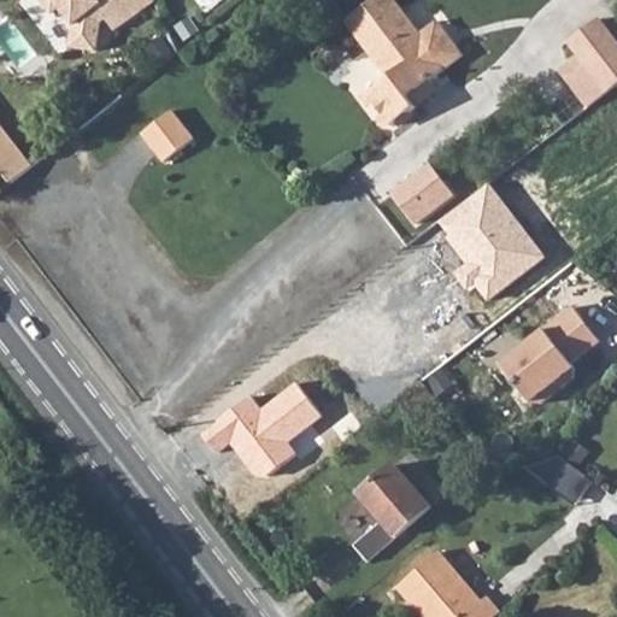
[(42,0),(52,12),(60,6),(75,24),(71,46),(97,50),(100,22),(106,18),(116,30),(154,0),(42,0)]
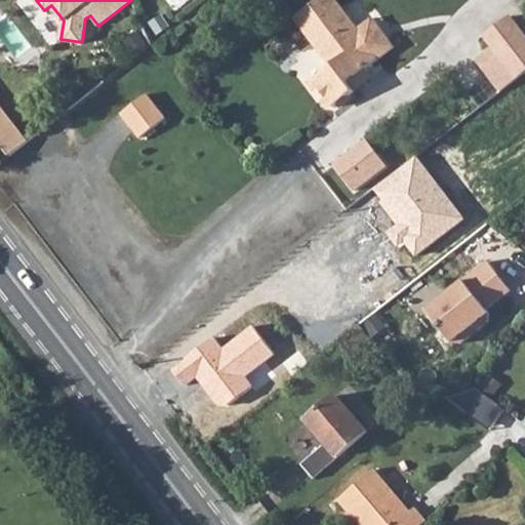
[(367,66),(395,44),(372,15),(357,28),(334,0),(317,0),(294,17),(331,65),(312,80),(333,108),(356,91),(354,87),(373,74),(367,66)]
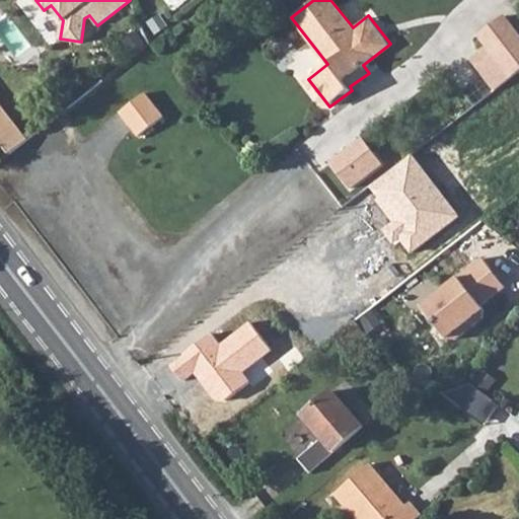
[(469,59),(494,90),(518,70),(518,36),(504,16),(477,36),(486,46),(469,59)]
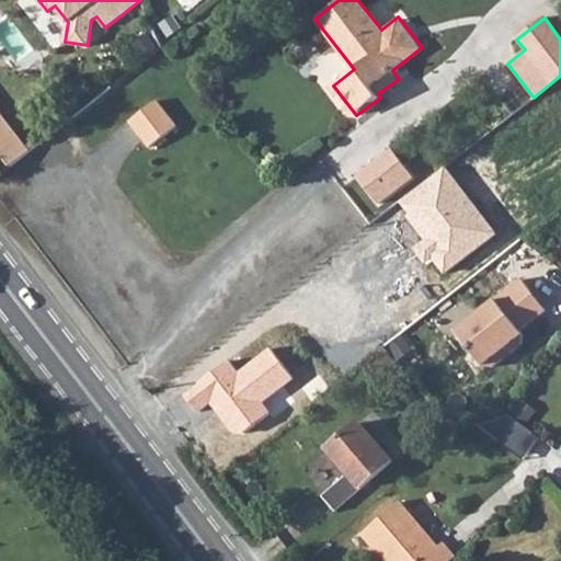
[(133,122),(152,148),(179,127),(159,101),(133,122)]
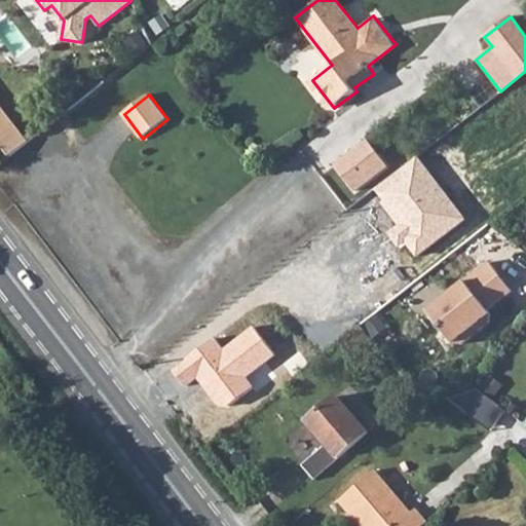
[(0,105),(0,143),(10,156),(29,142),(0,105)]
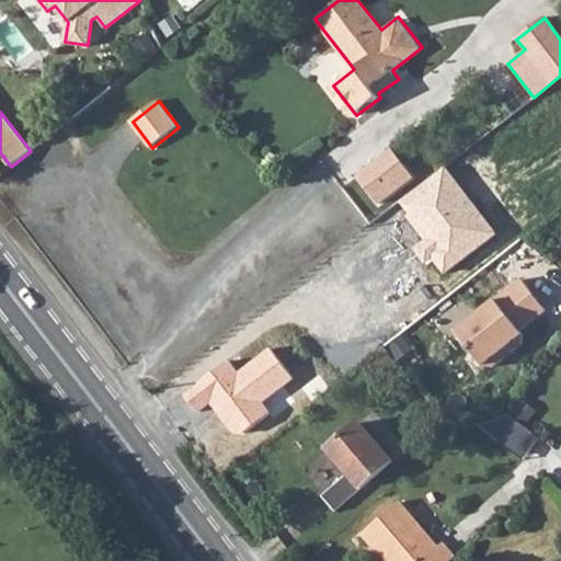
[(356,175),(378,203),(411,176),(390,149),(356,175)]
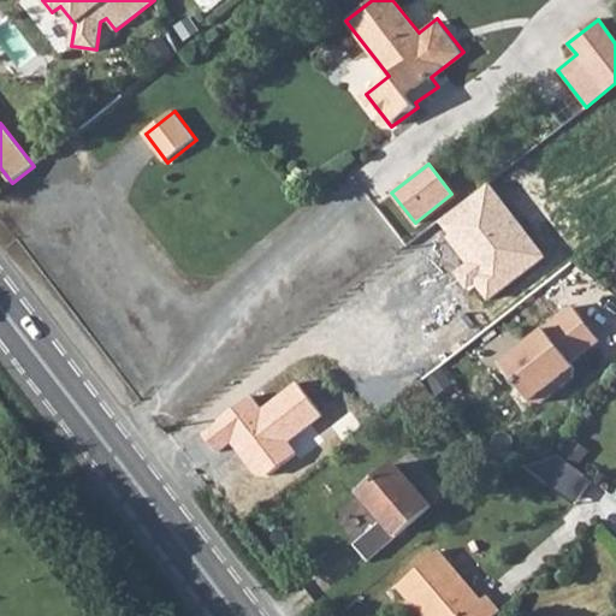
[(486,183),(437,223),(467,262),(452,273),(465,290),(474,285),(485,302),(543,258),(486,183)]
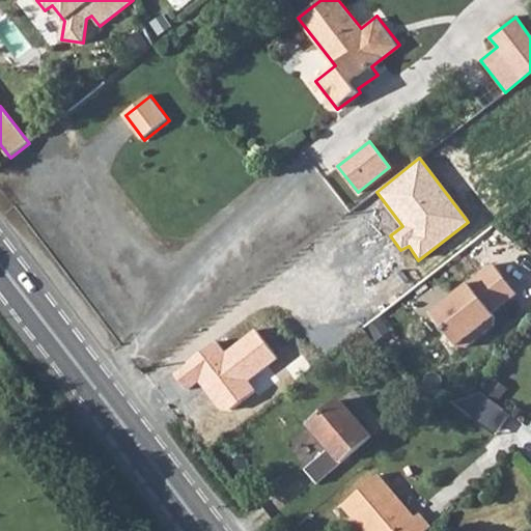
[(495,264),(432,312),(458,345),(467,346),(476,339),(473,334),(480,328),(484,333),(495,325),(496,316),(493,312),(518,292),(495,264)]
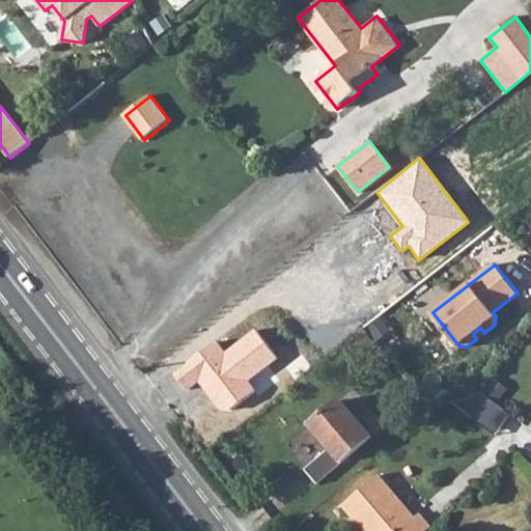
[(341,343),(352,359),(374,341),(363,327),(341,343)]
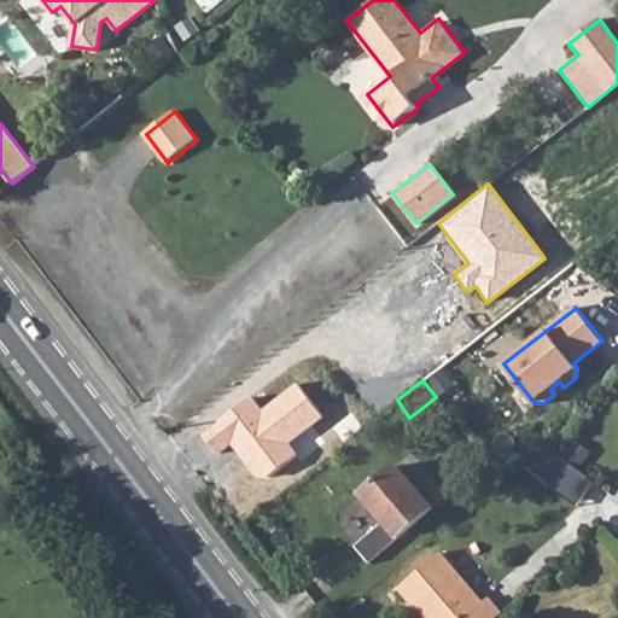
[(321,420),(296,384),(258,412),(250,401),(202,436),(216,455),(229,447),(260,482),(296,455),(290,444),(321,420)]
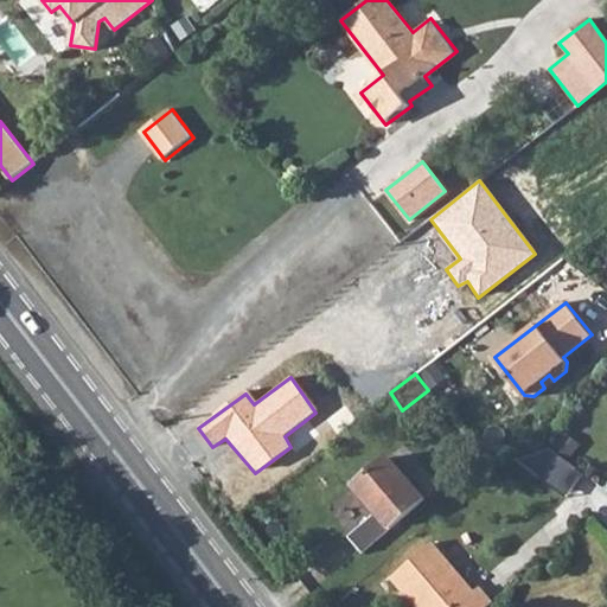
[(555,451),(519,462),(540,477),(544,472),(574,493),(587,475),(555,451)]
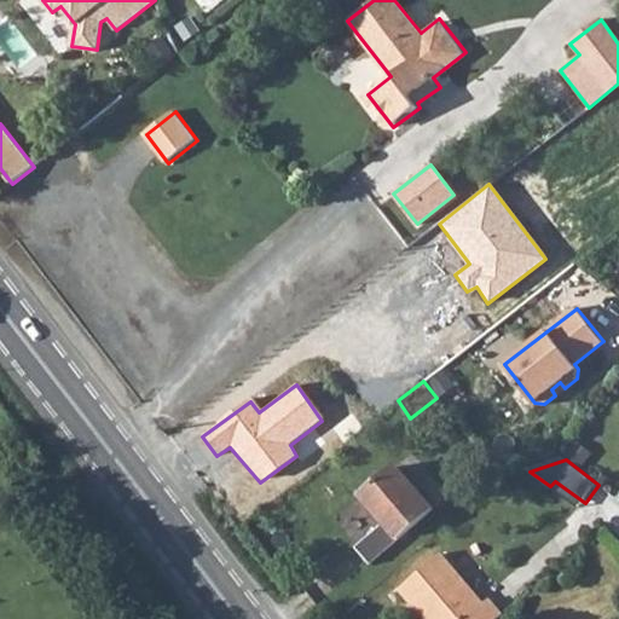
[(358,548),(369,562),(432,507),(395,464),(359,497),(383,526),(358,548)]
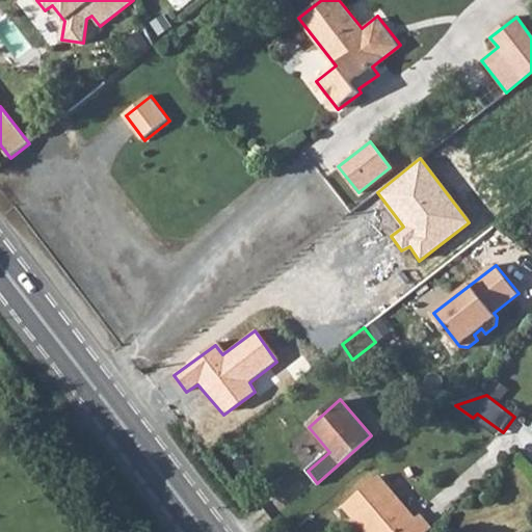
[(503,432),(477,414),(473,418),(499,437),(503,432)]
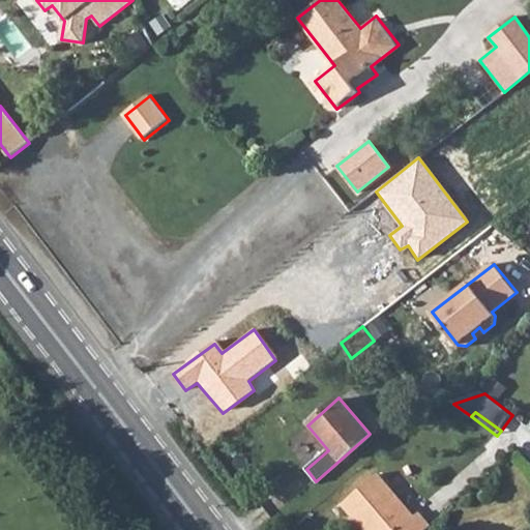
[(342,503),(363,529),(423,529),(431,525),(419,511),(414,516),(378,473),(342,503)]
